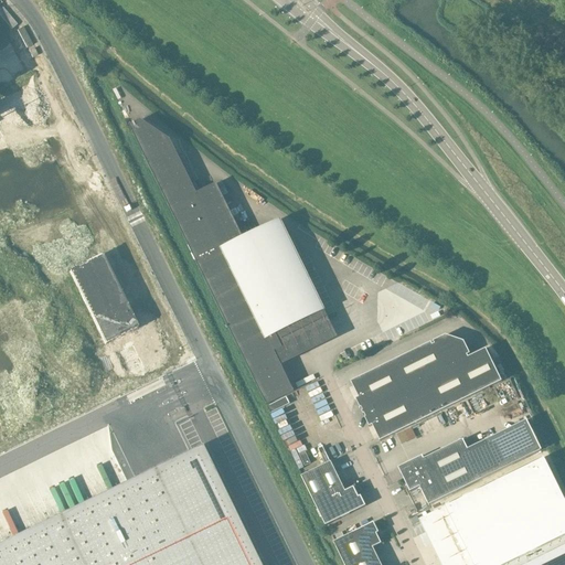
[(276,334),(323,311),(283,227),(274,225),(244,240),(216,184),(196,194),(170,140),(141,121),(142,121),(141,120),(129,126),(266,405),(294,392),(275,352),(283,349),(276,334)]
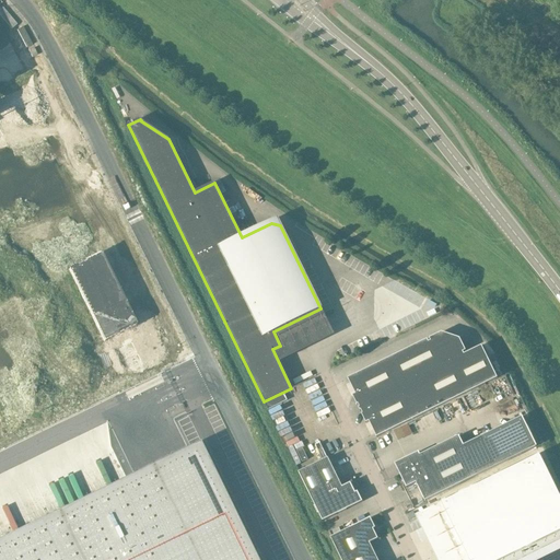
[(385,361),(413,419),(498,378),(481,346),(466,354),(465,352),(466,351),(459,339),(442,333),(429,339),(430,340),(428,341),(427,340),(385,361)]
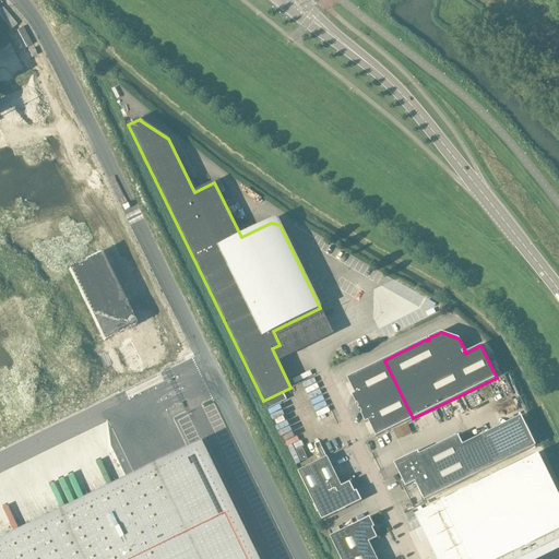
[(376,437),(413,418),(384,360),(347,378),(355,394),(352,395),(356,404),(357,404),(359,407),(358,407),(359,411),(360,411),(361,413),(360,414),(365,423),(368,421),(376,437)]
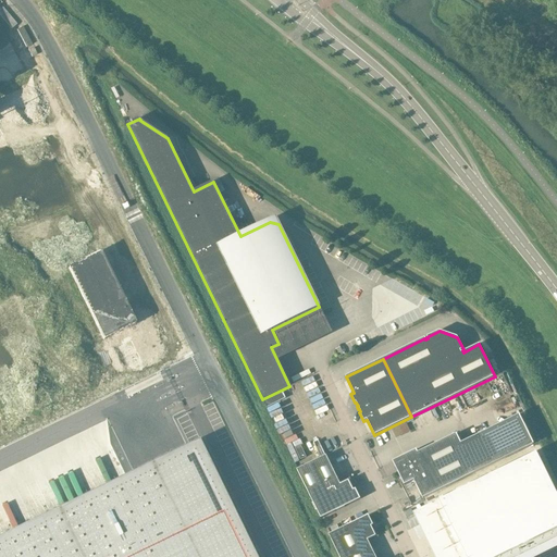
[(422,499),(533,444),(519,415),(461,444),(456,434),(418,453),(416,450),(403,457),(404,460),(397,463),(400,470),(397,472),(404,485),(413,481),(422,499)]
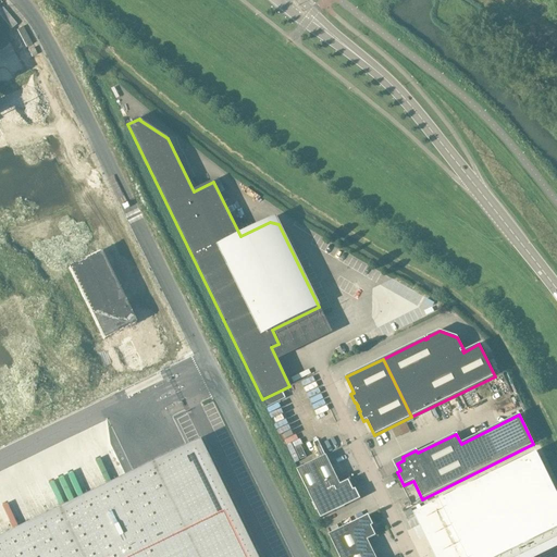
[(255,556),(198,440),(0,536),(0,556),(255,556)]
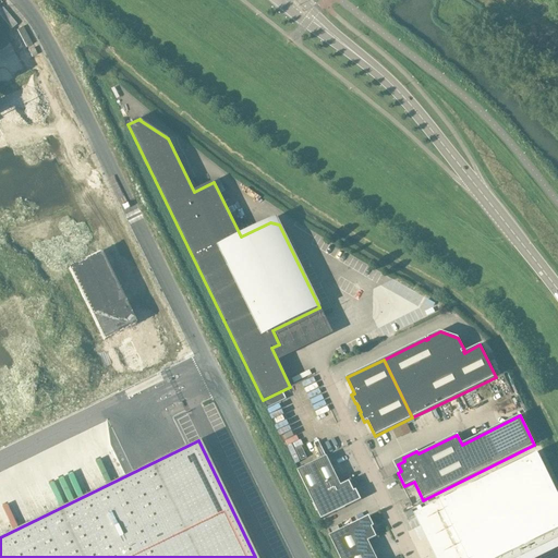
[(441,501),(469,557),(497,557),(557,528),(557,499),(536,455),(441,501)]
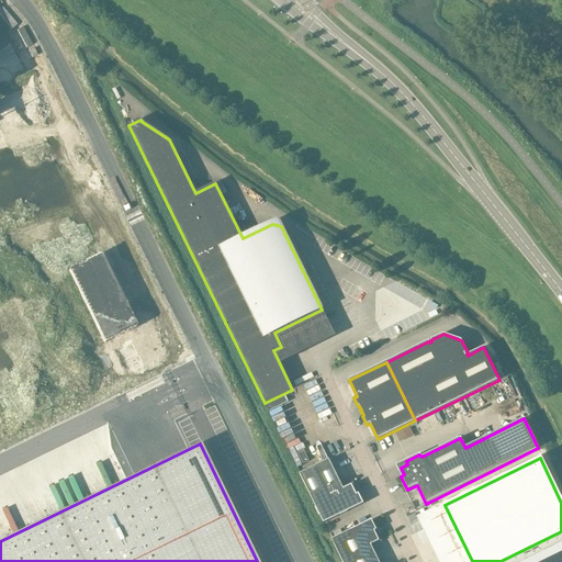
[(300,474),(324,524),(339,516),(340,516),(348,512),(363,504),(359,494),(357,495),(351,485),(344,489),(329,460),(300,474)]
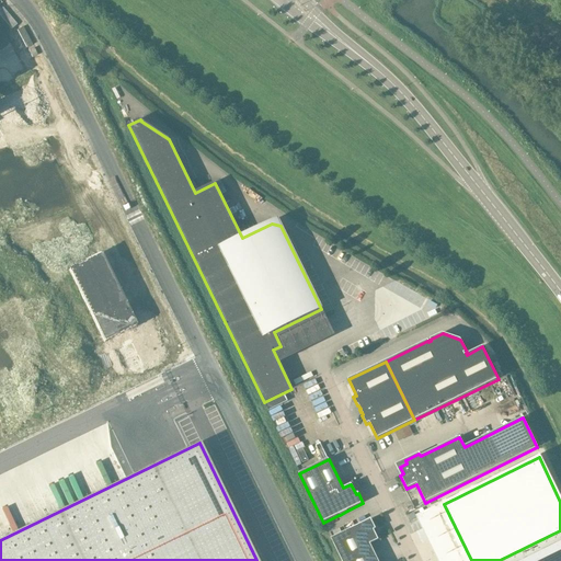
[(404,505),(408,511),(414,507),(411,502),(404,505)]
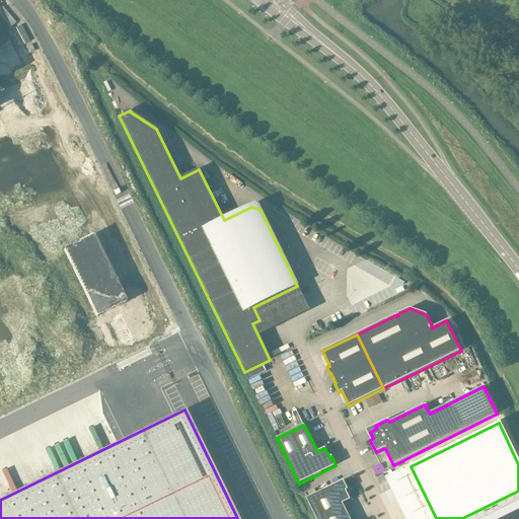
[(306,499),(316,518),(350,518),(343,504),(351,500),(346,491),(348,490),(344,480),(306,499)]
